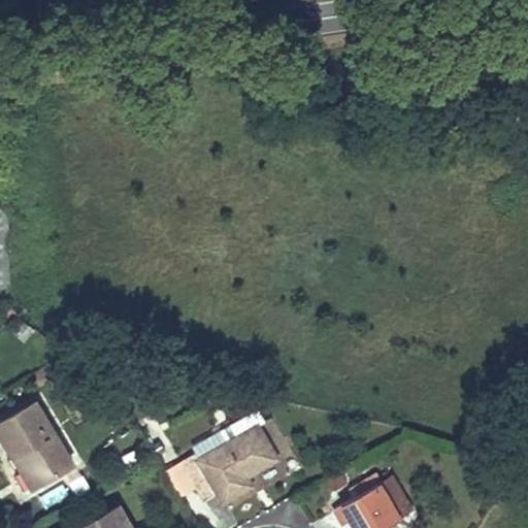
[(0,292),(11,292),(9,211),(0,210),(0,292)]
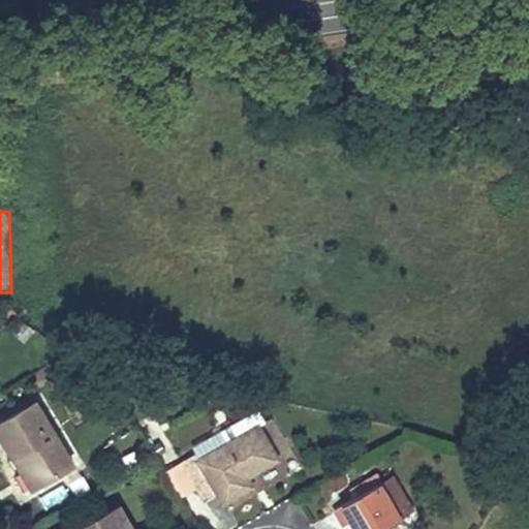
[(28,324),(11,310),(5,316),(23,331),(28,324)]
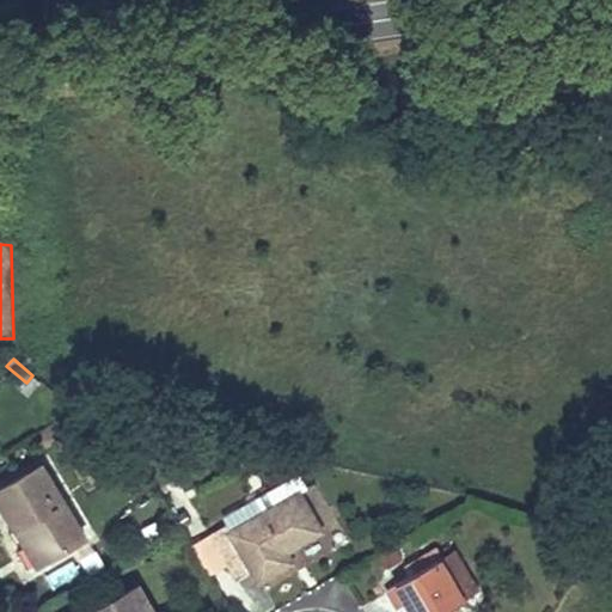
[(47,560),(85,537),(42,464),(0,489),(0,490),(10,507),(5,509),(17,528),(25,524),(47,560)]
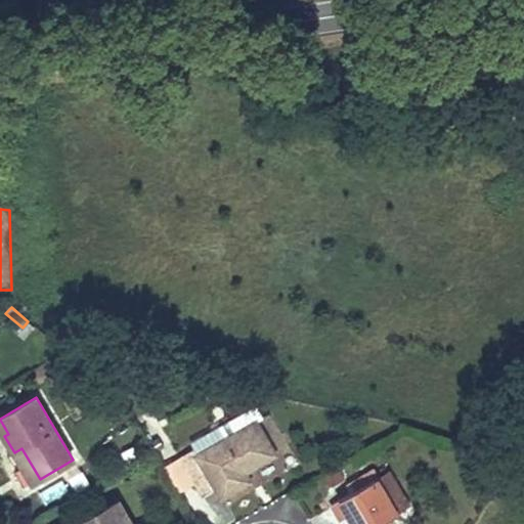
[(274,454),(256,423),(263,419),(256,405),(218,427),(225,440),(198,455),(193,449),(179,457),(202,496),(215,489),(220,497),(249,482),(244,472),(274,454)]
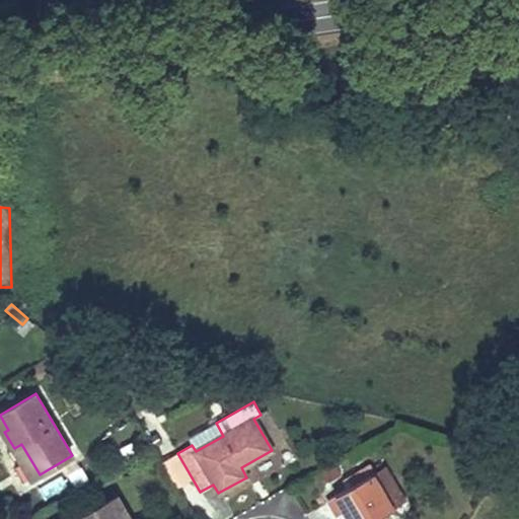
[(40,474),(21,444),(14,448),(31,478),(40,474)]
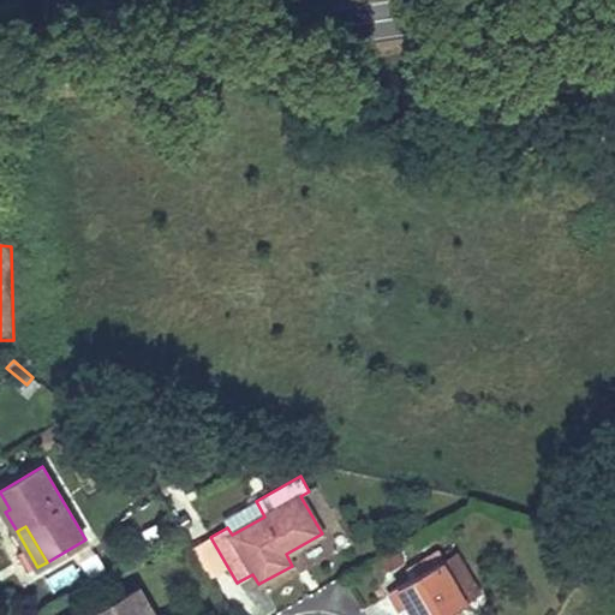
[(457,553),(442,561),(466,603),(481,595),(457,553)]
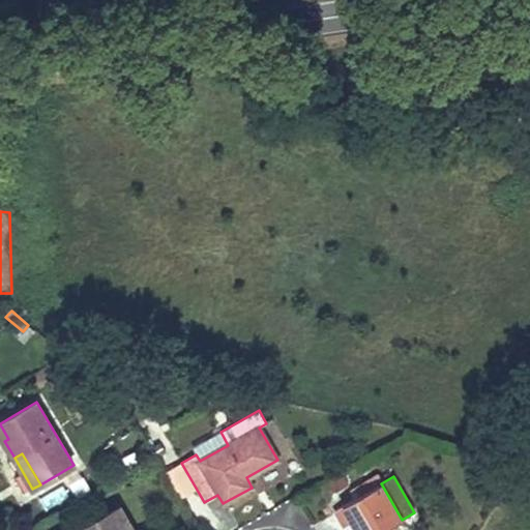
[(356,525),(359,529),(382,529),(402,520),(381,483),(336,508),(346,525),(357,518),(359,523),(356,525)]
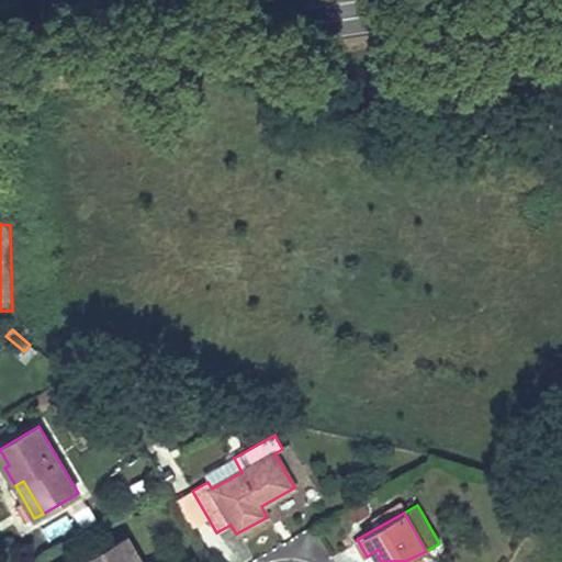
[(142,561),(127,537),(122,540),(134,561),(142,561)]
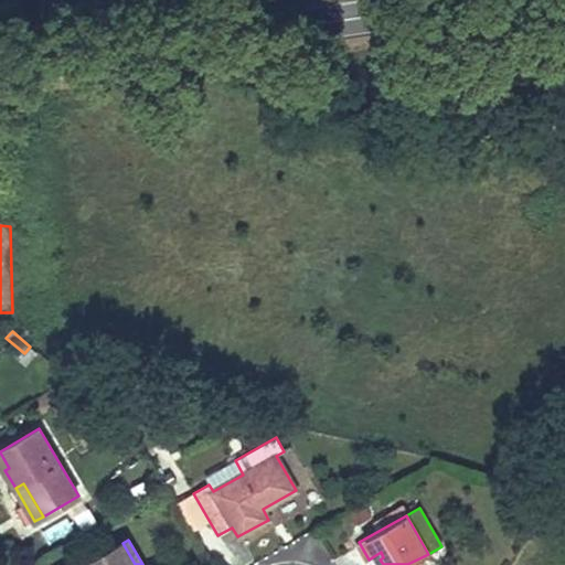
[(135,564),(123,543),(85,564),(135,564)]
